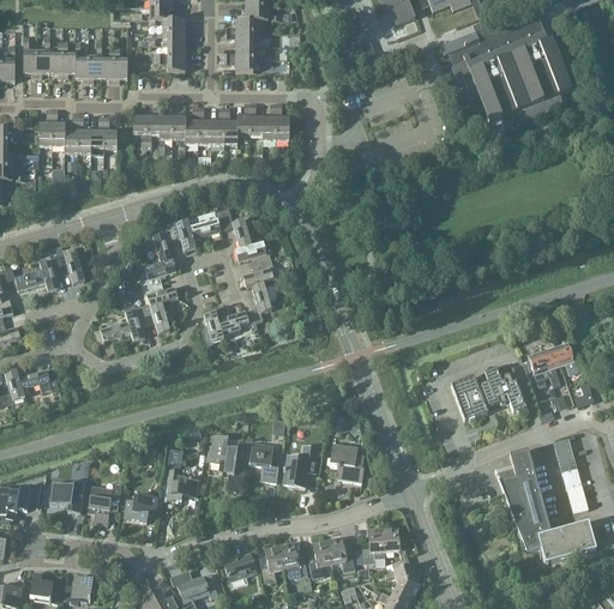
[(450,4),(452,10),(470,2),(471,1),(476,14),(483,12),(479,0),(379,0),(383,8),(389,6),(396,24),(415,17),(413,11),(429,5),(432,11),(450,4)]
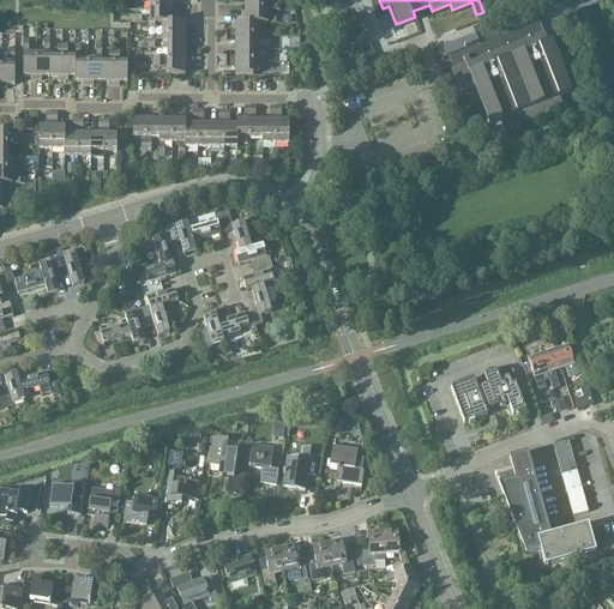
[(134,19),(148,19),(172,19),(172,18),(172,12),(175,12),(175,6),(149,6),(149,14),(146,14),(146,13),(134,13),(134,19)]
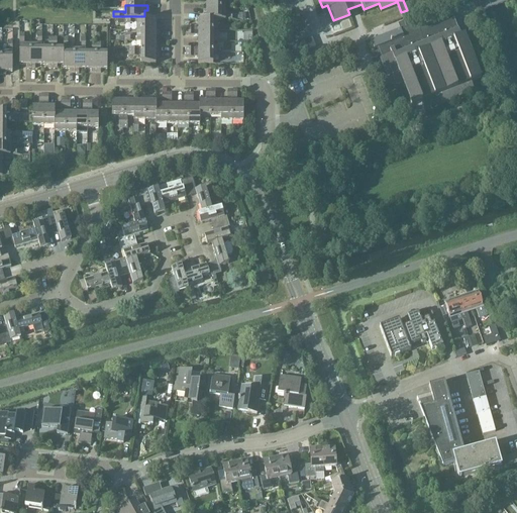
[(206,10),(206,16),(217,16),(217,17),(237,17),(237,12),(227,12),(225,12),(225,5),(203,5),(203,10),(206,10)]
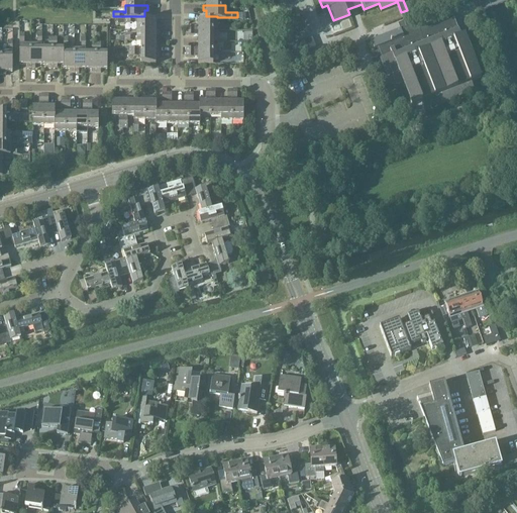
[(407,10),(401,12),(406,24),(400,26),(400,25),(370,37),(374,46),(377,44),(378,47),(375,48),(377,54),(379,53),(380,55),(392,86),(403,81),(411,102),(421,98),(424,108),(475,89),(471,79),(481,76),(460,23),(457,24),(450,6),(444,8),(441,15),(417,24),(411,22),(407,10)]
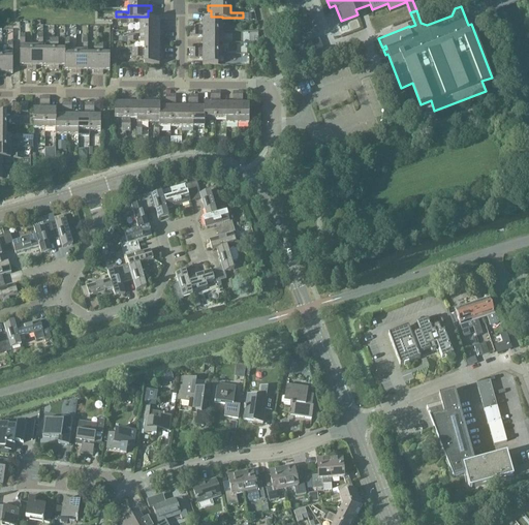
[(127,17),(127,21),(137,21),(139,21),(139,28),(162,28),(162,23),(159,23),(159,16),(148,16),(148,17),(127,17)]
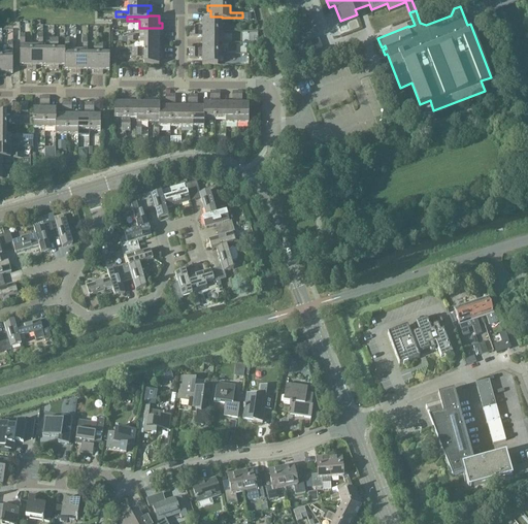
[(222,28),(222,18),(222,17),(210,17),(202,17),(202,23),(190,23),(190,28),(222,28)]
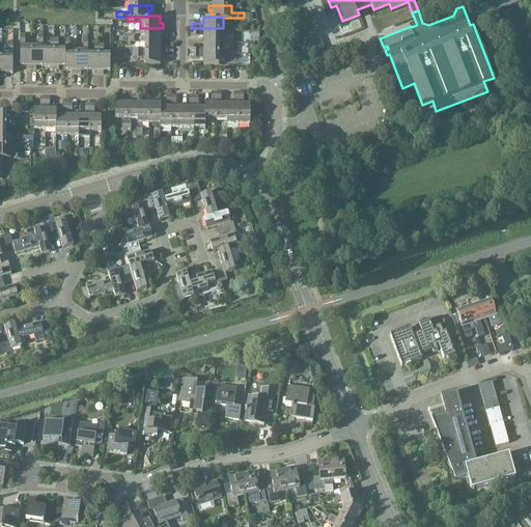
[(128,39),(144,39),(144,38),(160,38),(160,32),(163,32),(163,28),(140,28),(140,34),(138,34),(128,34),(128,39)]
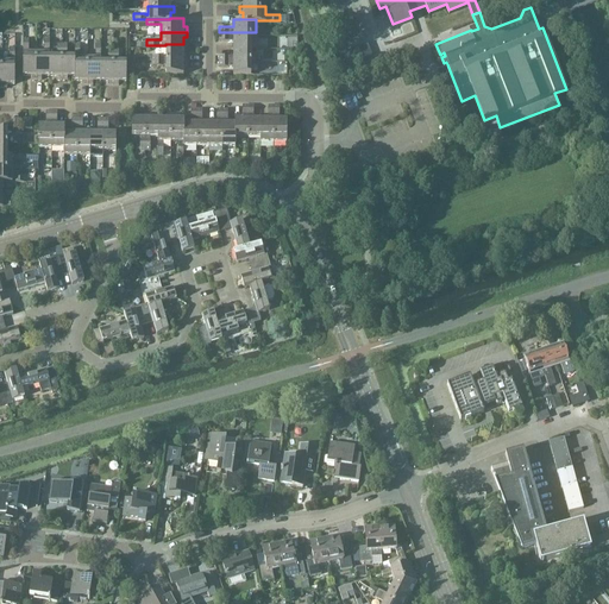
[(233,37),(233,45),(250,45),(256,45),(256,32),(219,32),(219,37),(233,37)]
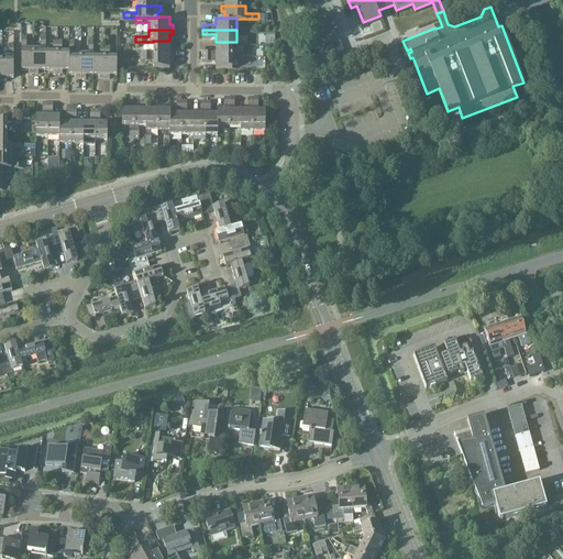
[(28,70),(33,70),(33,45),(25,45),(25,43),(26,43),(26,32),(21,32),(21,66),(28,66),(28,70)]
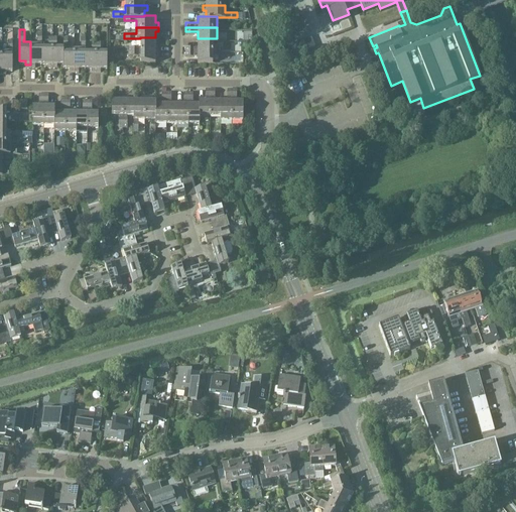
[(30,41),(30,65),(35,65),(35,60),(41,60),(41,46),(41,30),(37,30),(36,39),(37,39),(37,41),(30,41)]
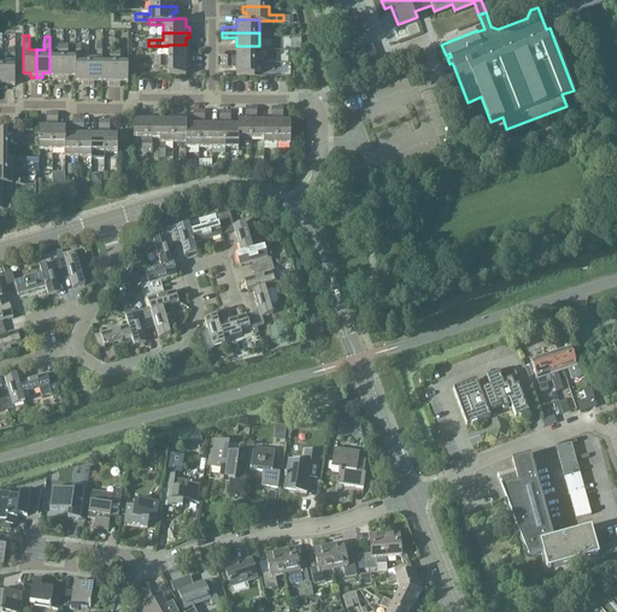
[(57,77),(62,77),(63,41),(57,41),(57,52),(58,52),(58,56),(50,56),(50,72),(57,72),(57,77)]
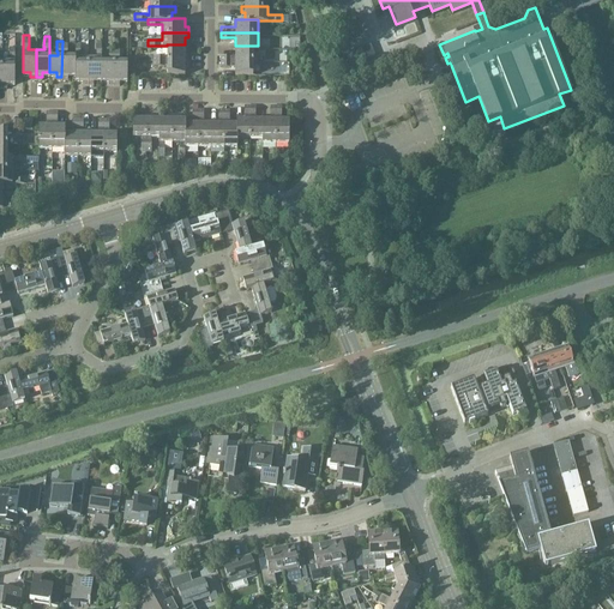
[(67,41),(62,41),(61,77),(67,77),(67,72),(74,73),(74,55),(67,55),(67,52),(67,41)]
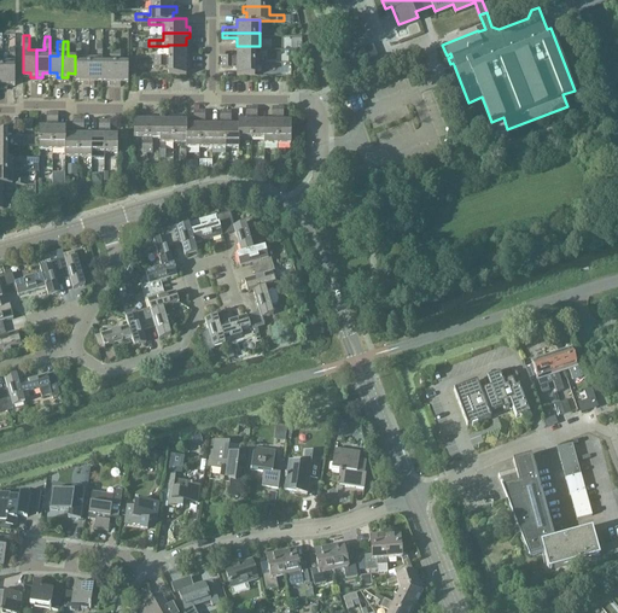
[(75,41),(75,56),(75,74),(75,79),(82,79),(82,82),(88,82),(88,56),(80,56),(80,52),(81,52),(81,41),(75,41)]
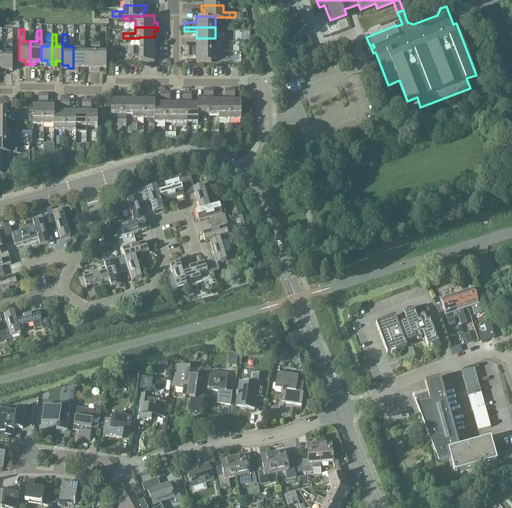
[(78,65),(84,65),(84,50),(84,34),(80,34),(80,43),(80,46),(73,46),(73,68),(78,68),(78,65)]
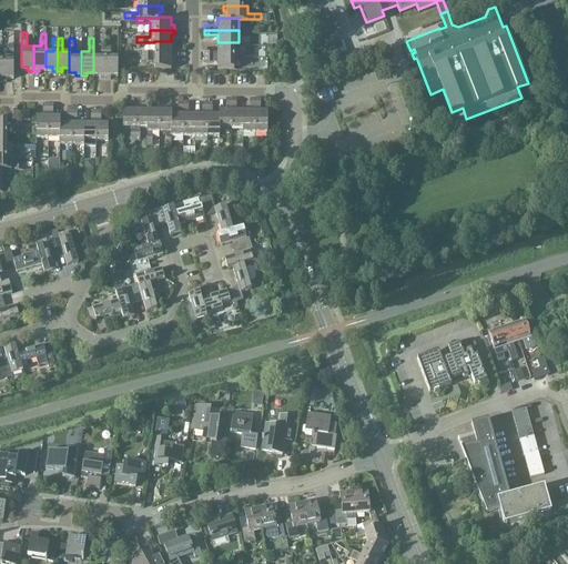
[(342,38),(308,50),(313,61),(346,49),(342,38)]
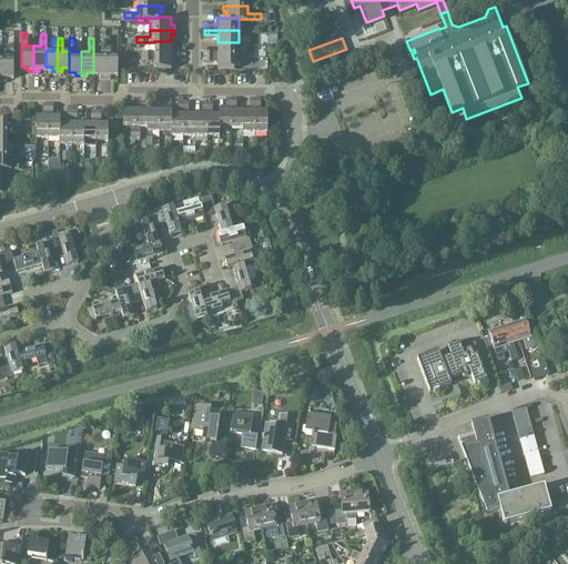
[(1,54),(1,79),(6,79),(6,74),(13,74),(13,41),(8,41),(8,51),(9,51),(9,54),(1,54)]
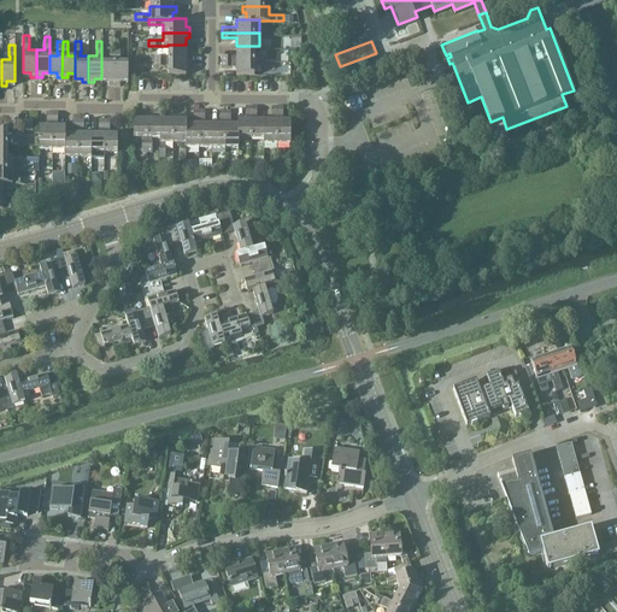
[(153,53),(153,58),(189,58),(189,53),(186,53),(186,45),(168,45),(168,46),(168,53),(165,53),(153,53)]
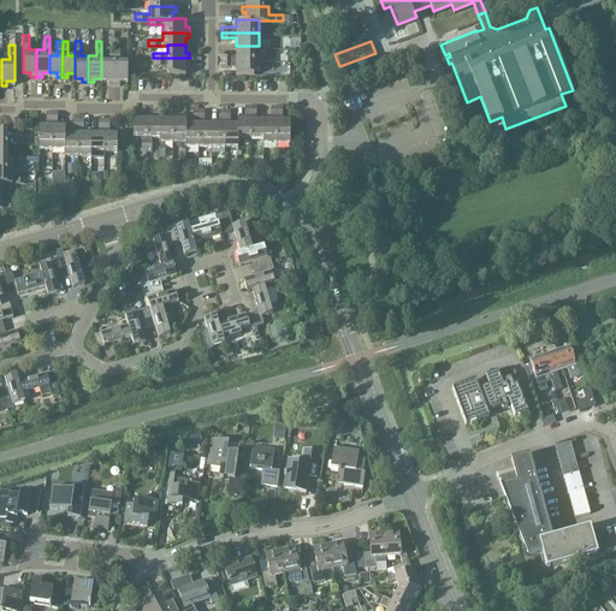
[(108,82),(114,82),(114,46),(108,46),(108,58),(110,58),(110,60),(101,60),(101,78),(108,78),(108,82)]
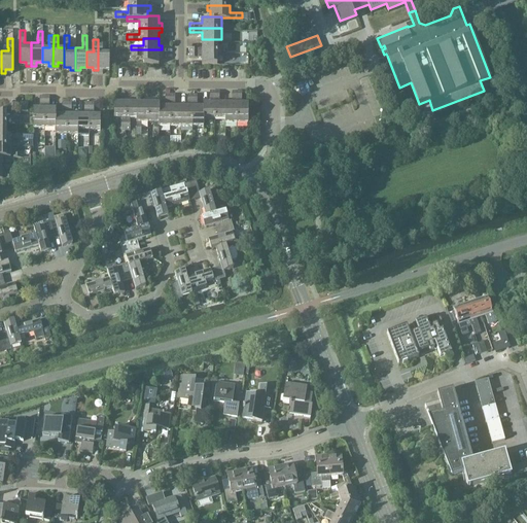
[(102,39),(98,39),(98,70),(102,70),(102,67),(109,67),(109,51),(102,51),(102,49),(102,39)]
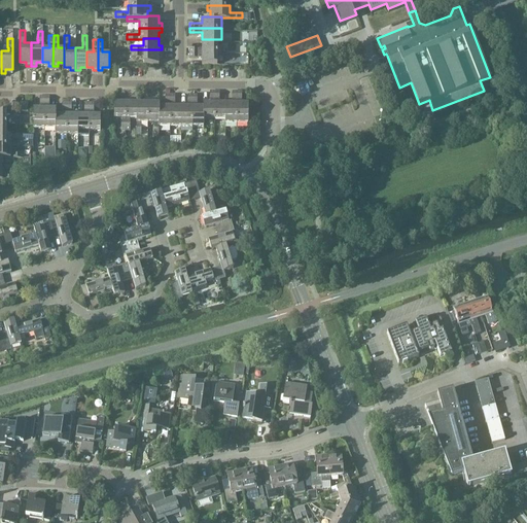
[(189,45),(189,49),(216,49),(216,39),(202,39),(202,45),(189,45)]
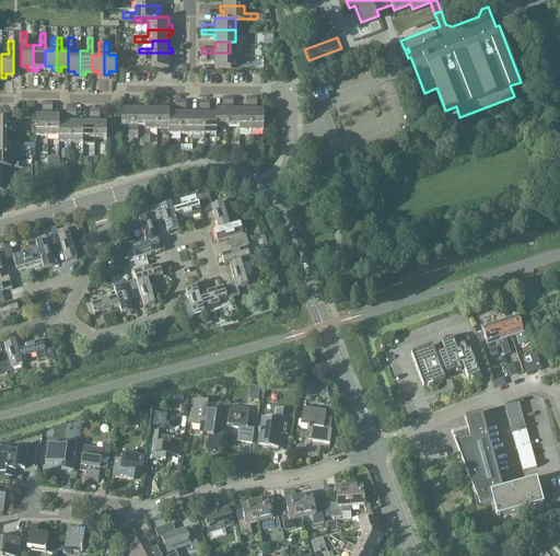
[(172,58),(172,53),(139,53),(139,57),(150,57),(152,57),(152,65),(168,65),(168,58),(172,58)]
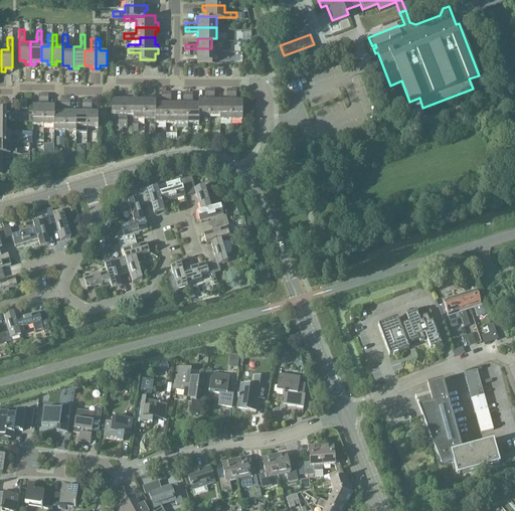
[(211,60),(211,48),(185,48),(185,53),(197,53),(197,60),(211,60)]
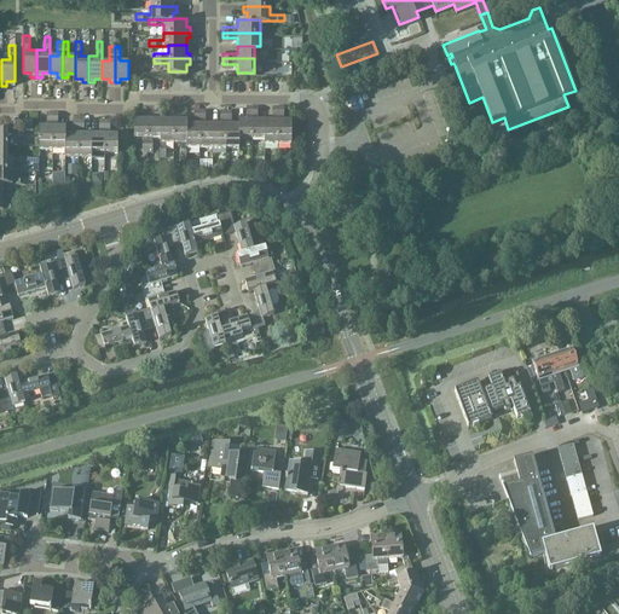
[(238,135),(252,135),(252,103),(246,103),(246,117),(238,117),(238,122),(238,135)]
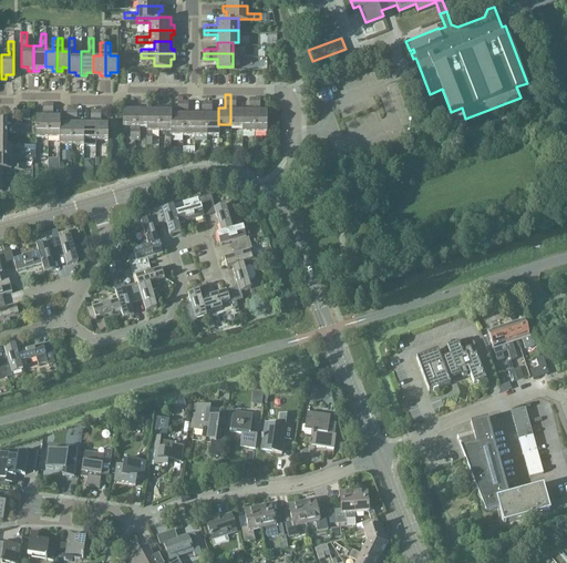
[(230,94),(230,124),(241,124),(243,124),(243,108),(236,108),(236,94),(230,94)]
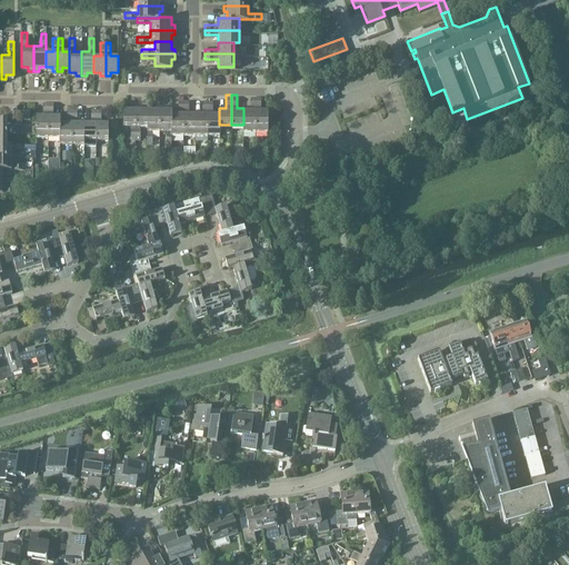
[(250,108),(243,108),(243,125),(242,125),(242,129),(255,129),(256,95),(250,95),(250,108)]
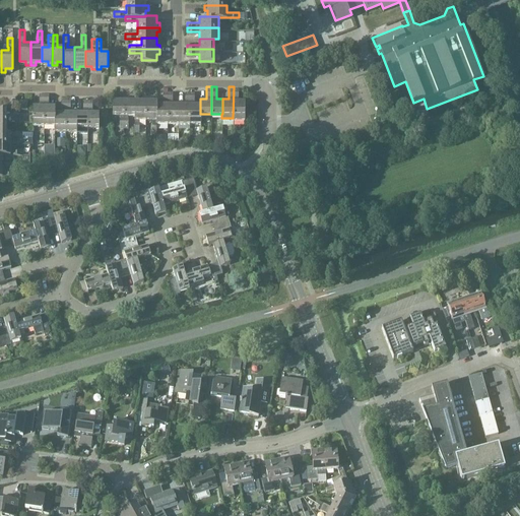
[(234,86),(233,118),(245,118),(245,99),(238,99),(238,86),(234,86)]
